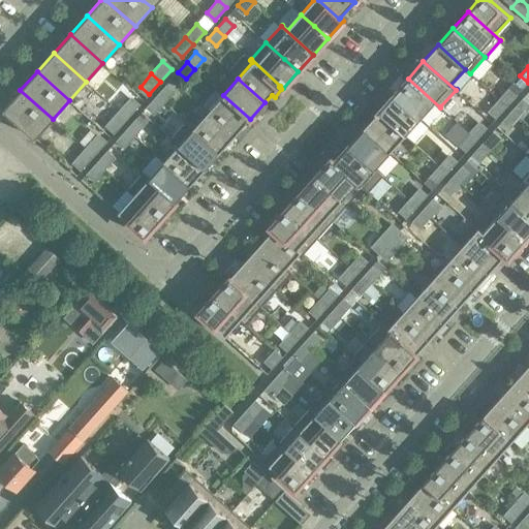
[(439,109),(440,107),(408,79),(394,95),(419,119),(434,103),(439,109)]
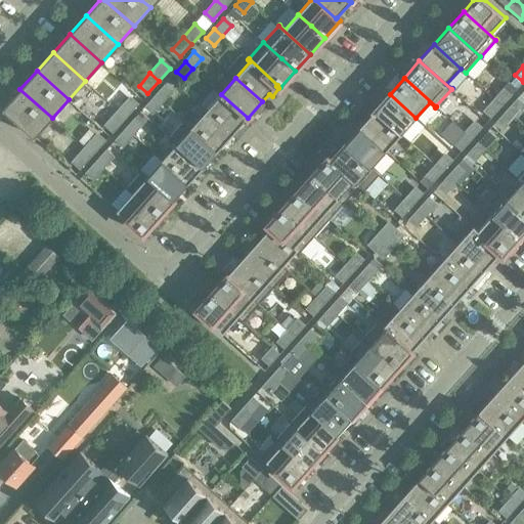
[(172,91),(164,85),(156,94),(163,101),(172,91)]
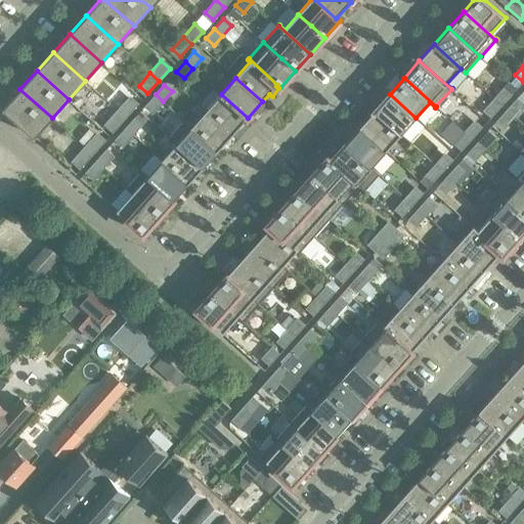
[(505,86),(493,98),(501,105),(513,94),(505,86)]
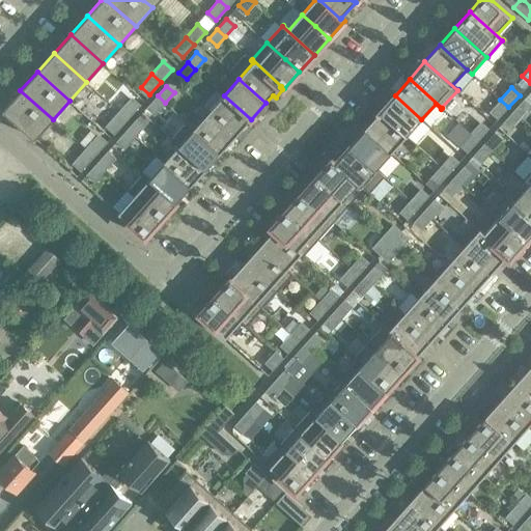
[(53,119),(20,90),(3,110),(35,138),(53,119)]
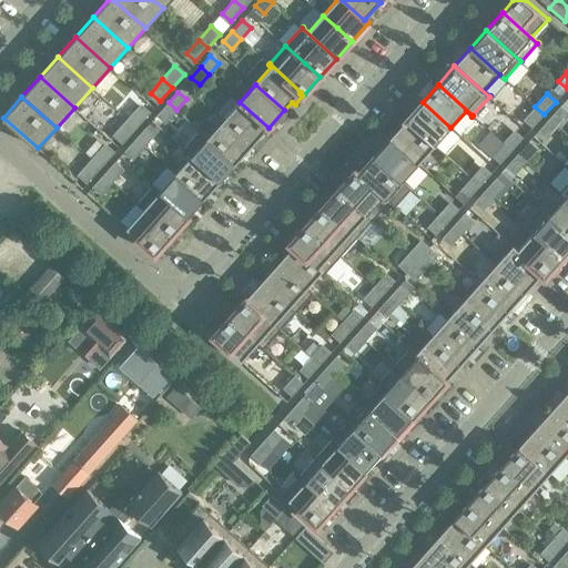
[(168,121),(176,110),(169,102),(159,113),(168,121)]
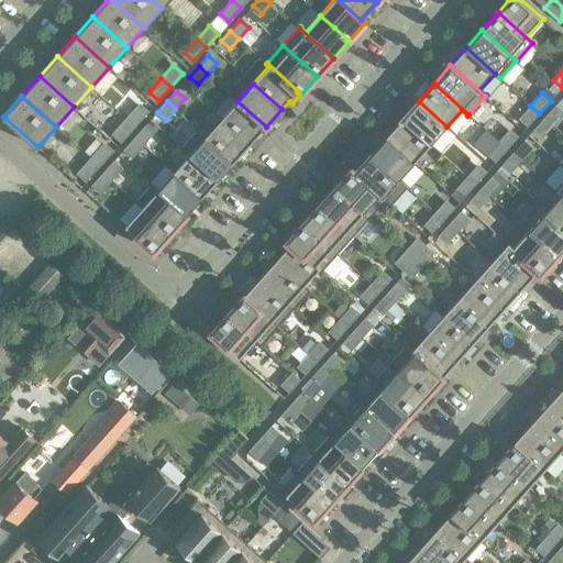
[(266,127),(238,101),(221,119),(250,144),(266,127)]
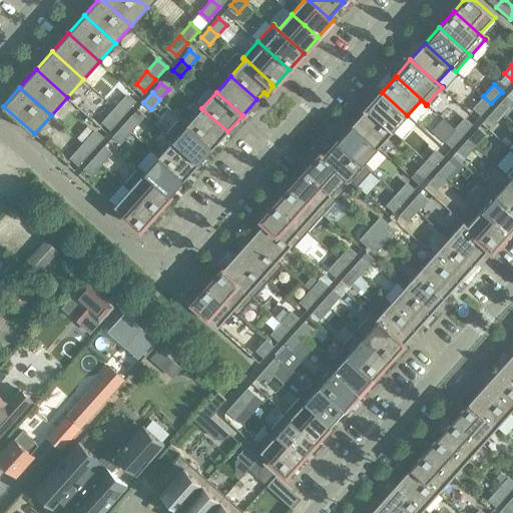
[(407,115),(382,92),(367,108),(393,131),(407,115)]
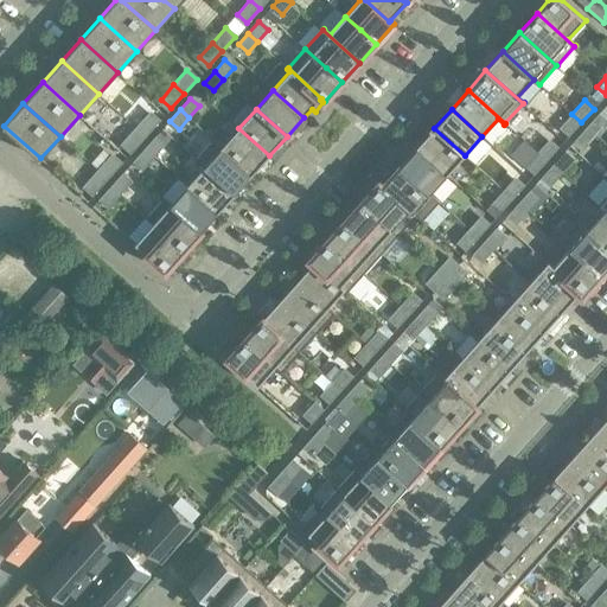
[(146,136),(159,122),(148,113),(136,127),(146,136)]
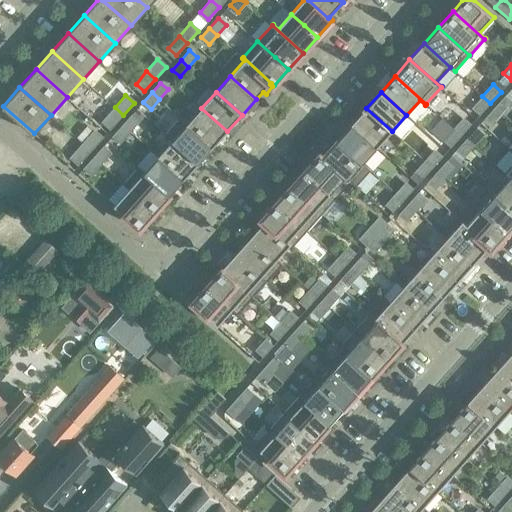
[(511,103),(511,100),(506,95),(495,106),(503,114),(511,103)]
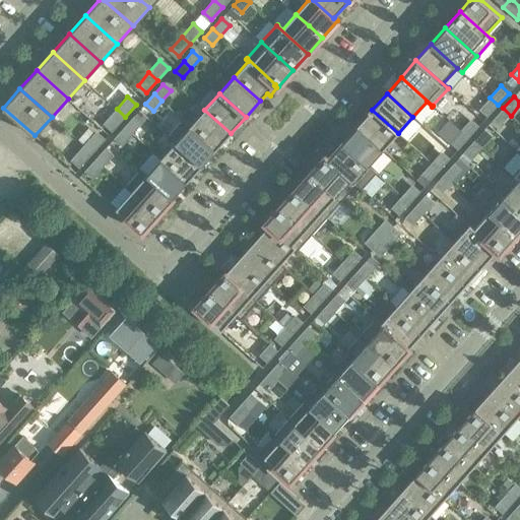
[(498,105),(490,98),(479,110),(488,117),(498,105)]
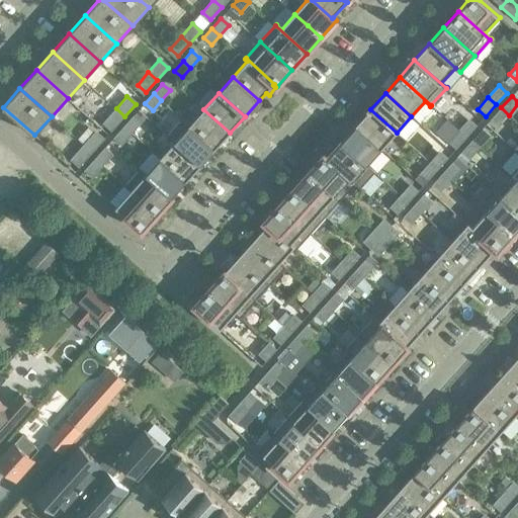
[(501,107),(491,119),(499,126),(509,115),(501,107)]
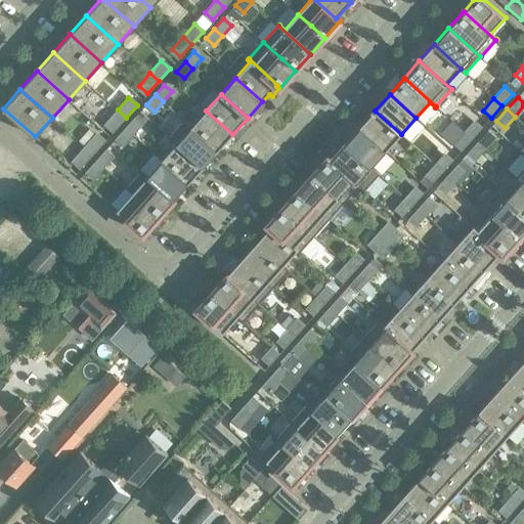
[(115,130),(126,118),(118,110),(106,122),(115,130)]
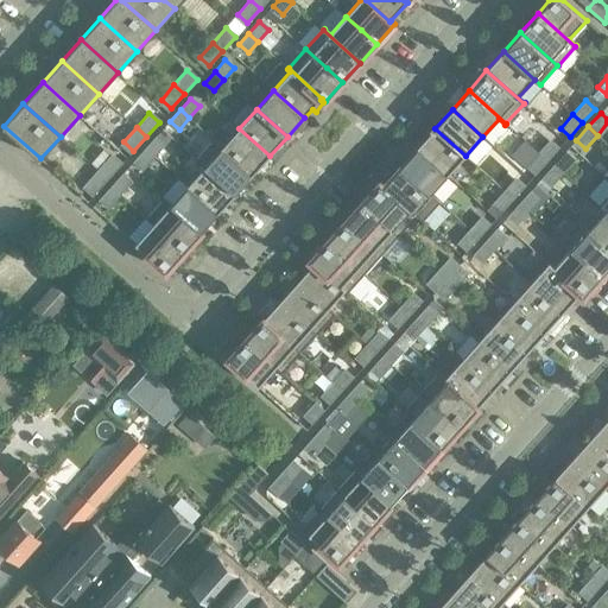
[(253,175),(270,156),(239,128),(222,147),(253,175)]
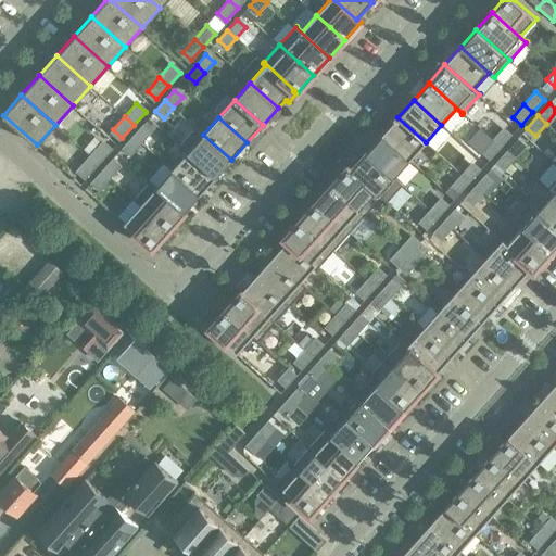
[(426,142),(397,117),(382,135),(411,160),(426,142)]
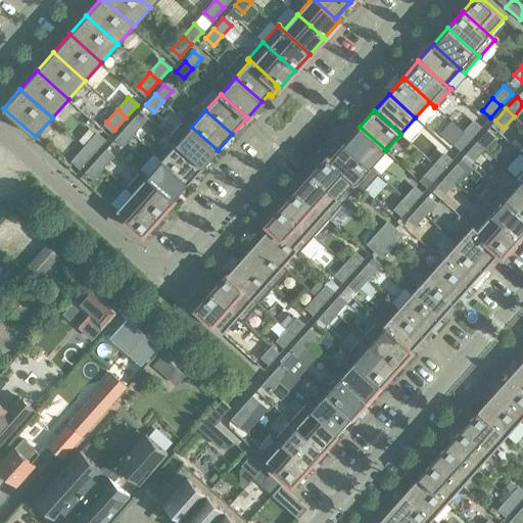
[(142,125),(134,117),(126,127),(133,134),(142,125)]
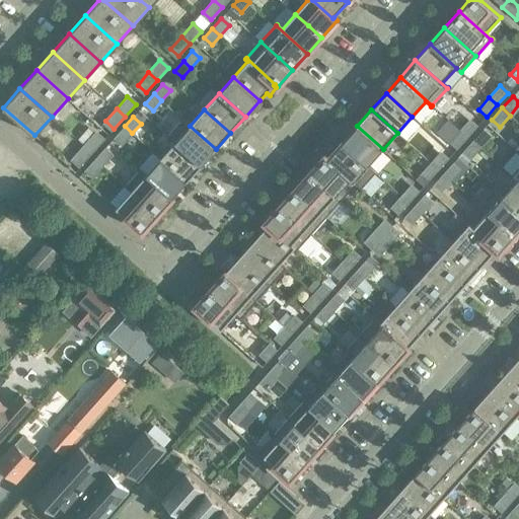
[(470,119),(459,130),(467,137),(478,126),(470,119)]
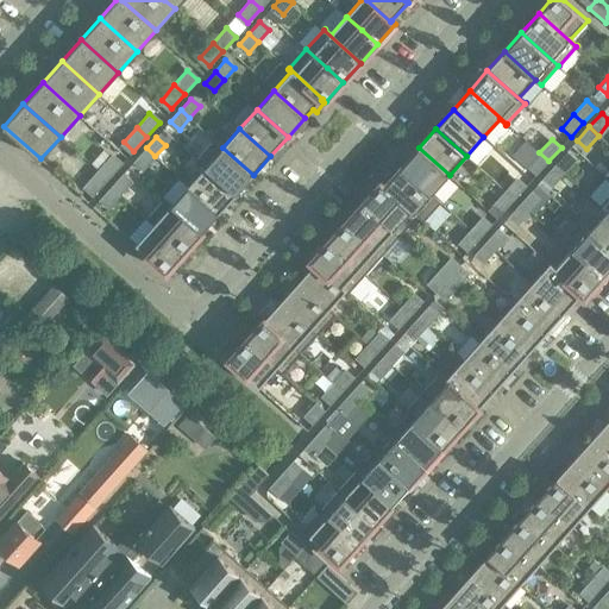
[(253,175),(223,148),(214,140),(198,159),(206,167),(236,194),(253,175)]
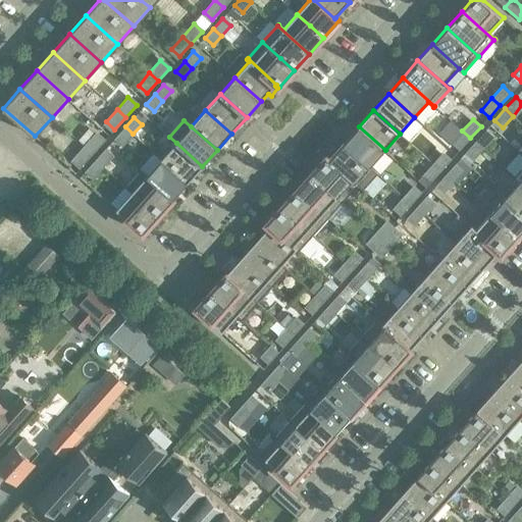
[(440,133),(451,141),(460,129),(450,121),(440,133)]
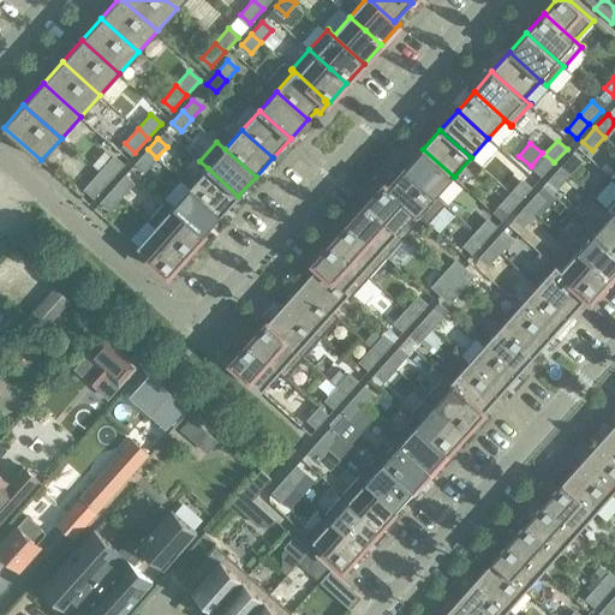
[(147,169),(156,157),(148,149),(137,161),(147,169)]
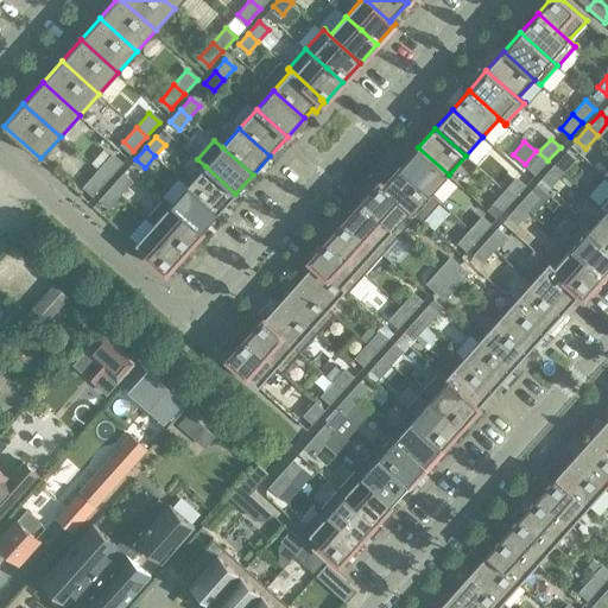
[(449,175),(418,147),(400,166),(431,194),(449,175)]
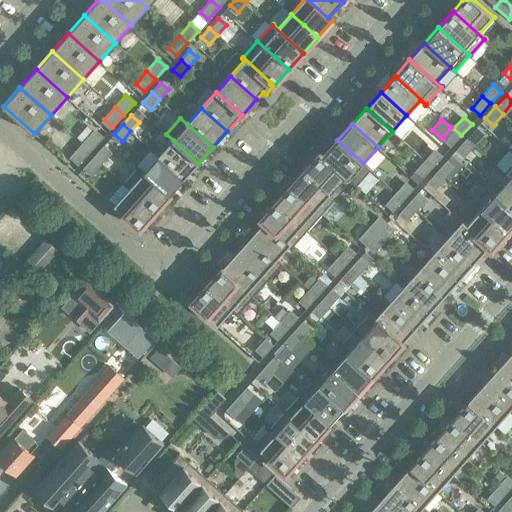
[(485,134),(477,127),(467,139),(475,146),(485,134)]
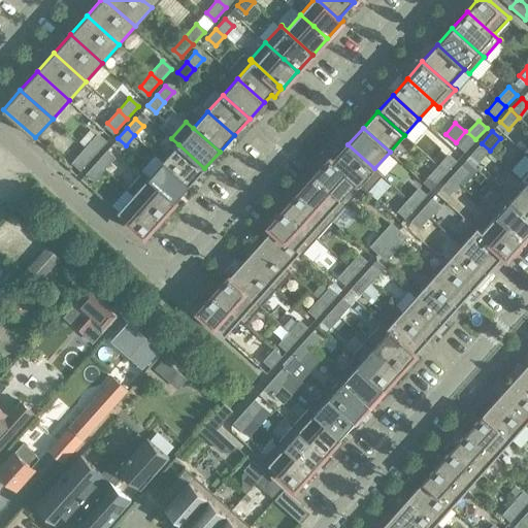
[(457,144),(465,152),(475,139),(467,132),(457,144)]
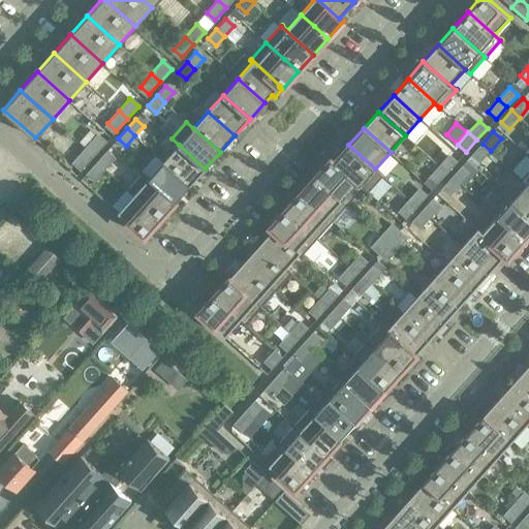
[(94,155),(105,143),(96,135),(85,148),(94,155)]
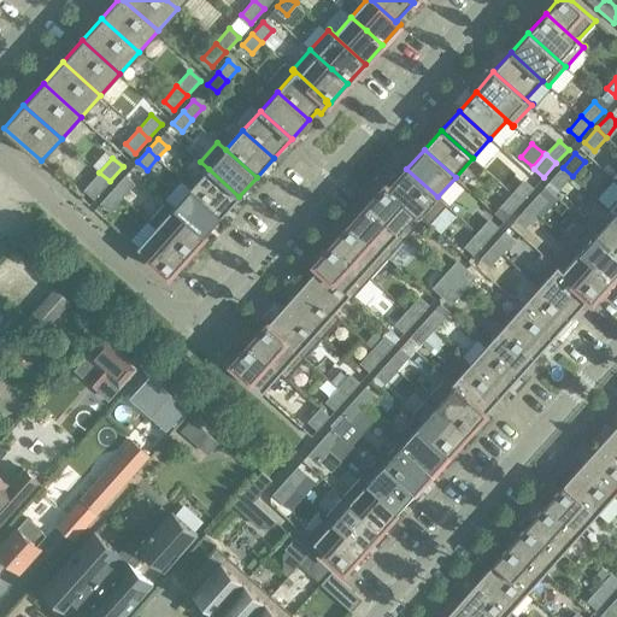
[(563,168),(550,181),(559,191),(573,176),(563,168)]
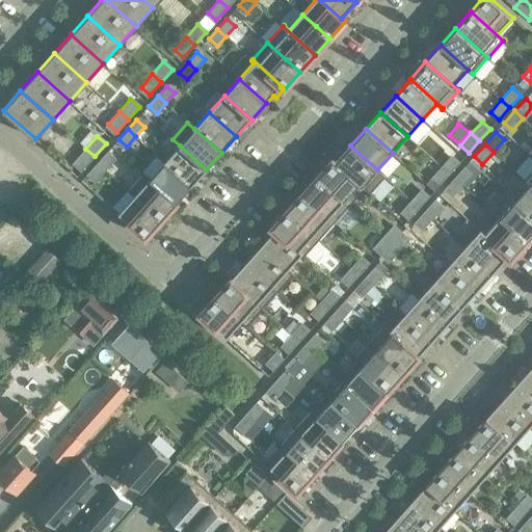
[(206,169),(180,145),(164,162),(191,187),(206,169)]
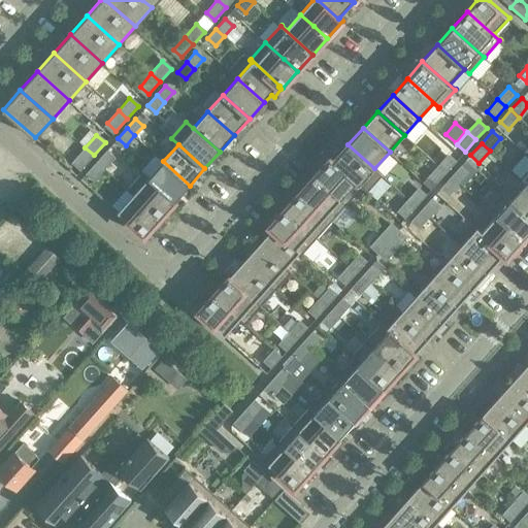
[(374,168),(348,144),(341,152),(338,149),(330,159),(362,188),(367,192),(382,175),(374,168)]
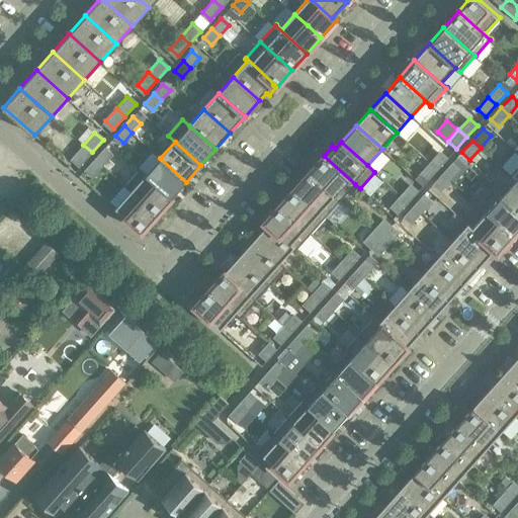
[(81,165),(92,152),(83,145),(72,157),(81,165)]
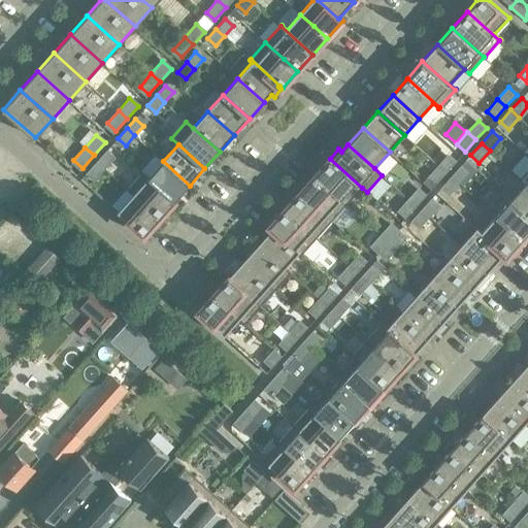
[(113,159),(106,152),(97,162),(105,169),(113,159)]
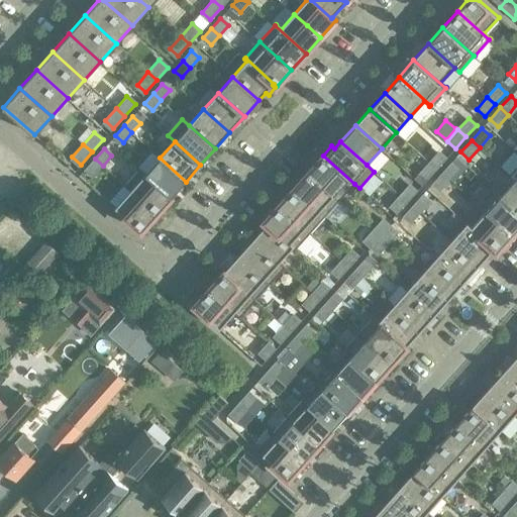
[(439,150),(429,162),(437,169),(447,158),(439,150)]
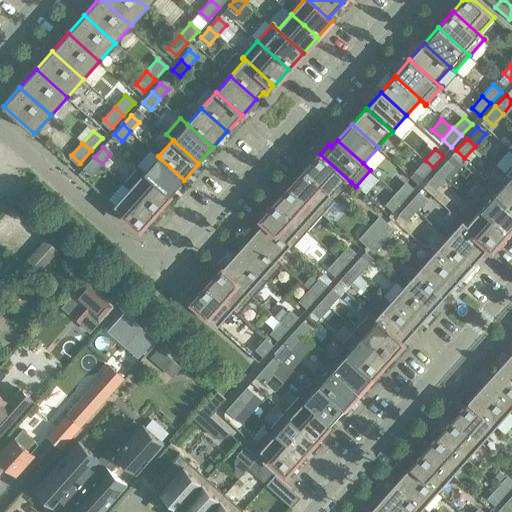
[(351,182),(320,154),(305,170),(336,198),(351,182)]
